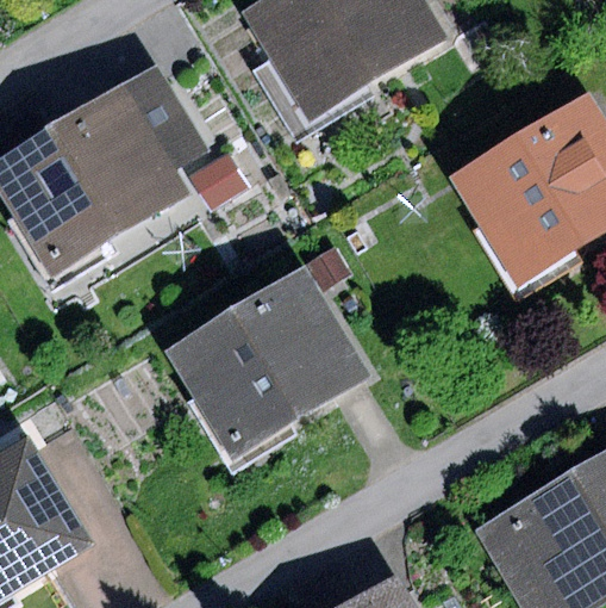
[(256,0),(241,10),(305,121),(445,38),(423,0),(256,0)]
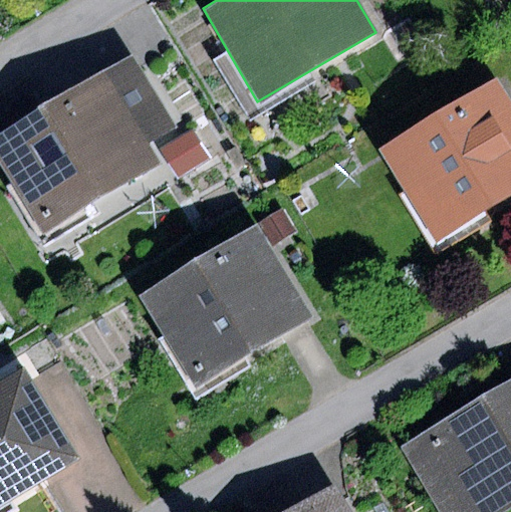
[(132,55),(0,132),(0,164),(41,234),(160,165),(147,142),(174,125),(132,55)]
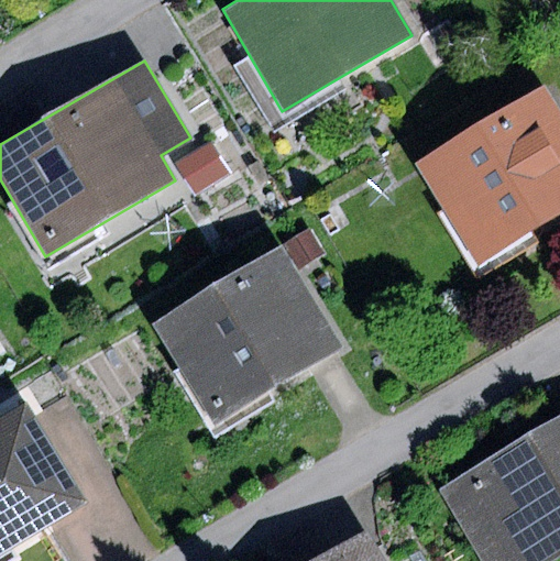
[(559,109),(544,83),(413,162),(476,265),(559,215),(559,109)]
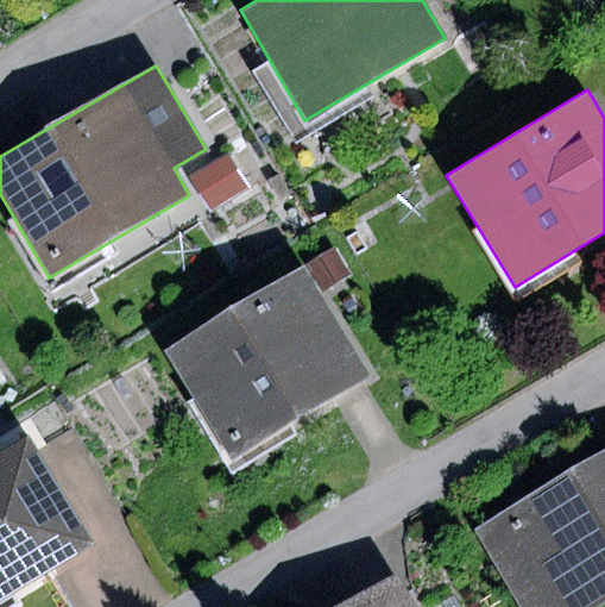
[(225,151),(195,168),(216,207),(247,191),(225,151)]
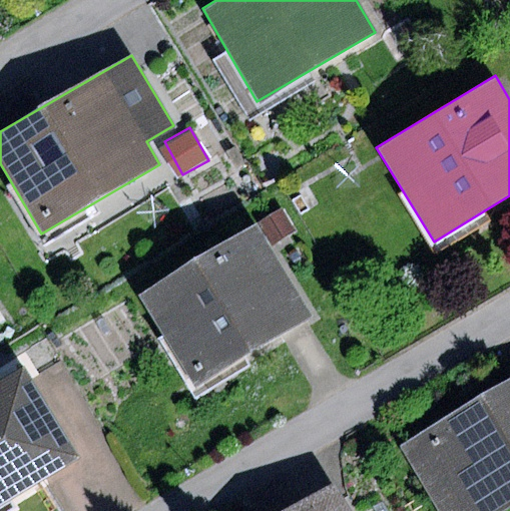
[(255,221),(135,292),(189,384),(309,314),(255,221)]
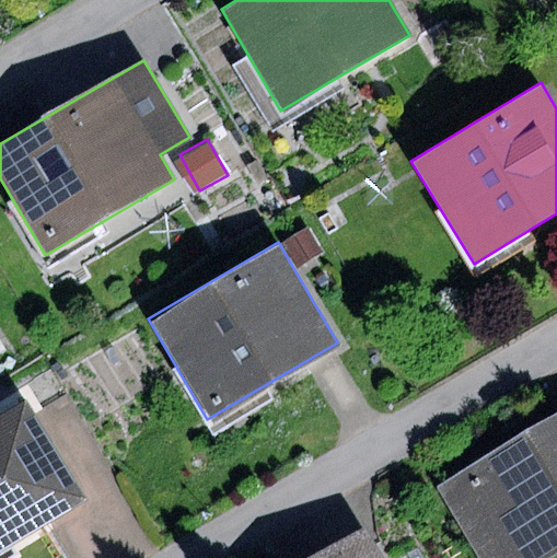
[(26,400),(0,415),(0,551),(86,501),(26,400)]
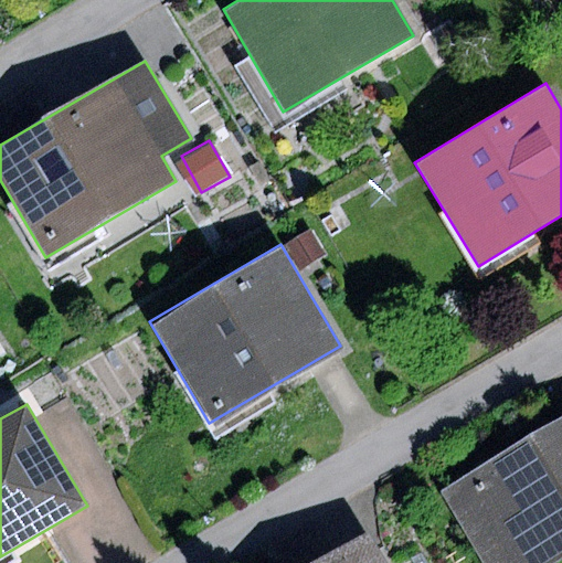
[(561,416),(441,489),(484,562),(553,562),(561,559),(561,416)]
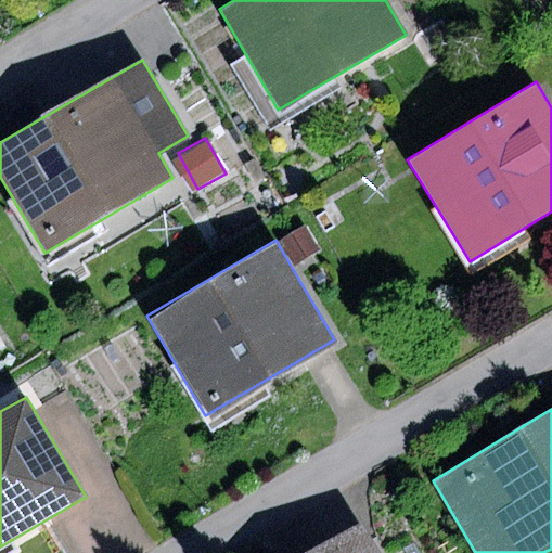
[(377,552),(359,522),(306,552),(377,552)]
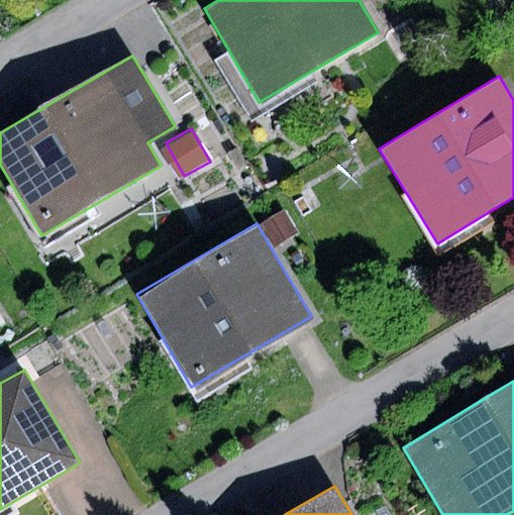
All buildings are outlined.
